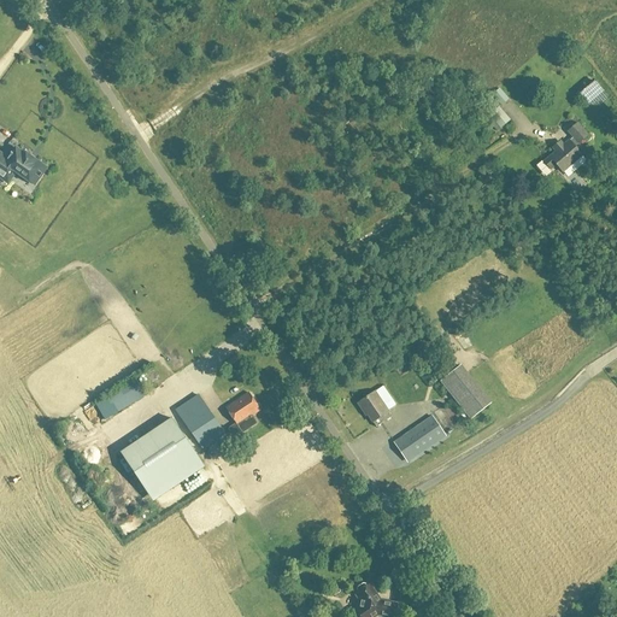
[(594,81),(580,94),(588,104),(603,90),(594,81)]
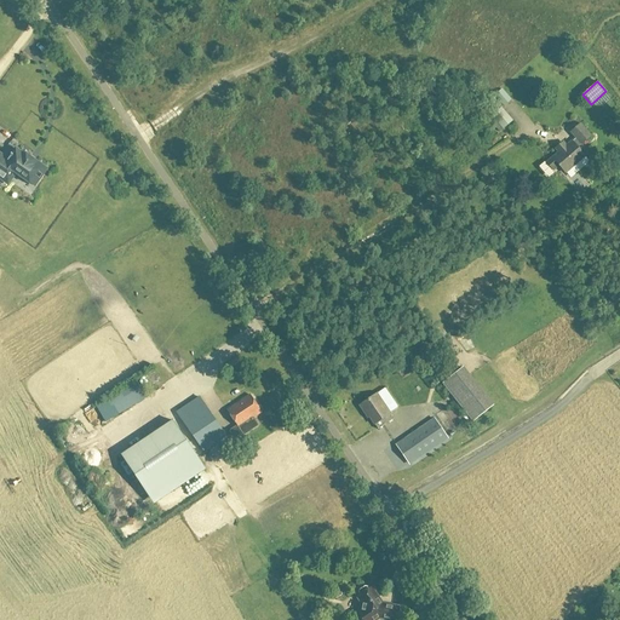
[(566,173),(575,164),(580,170),(590,161),(577,148),(580,144),(581,144),(591,136),(580,124),(570,132),(575,138),(567,147),(566,145),(563,145),(561,145),(560,148),(558,149),(558,151),(560,153),(547,164),(555,171),(560,166),(566,173)]
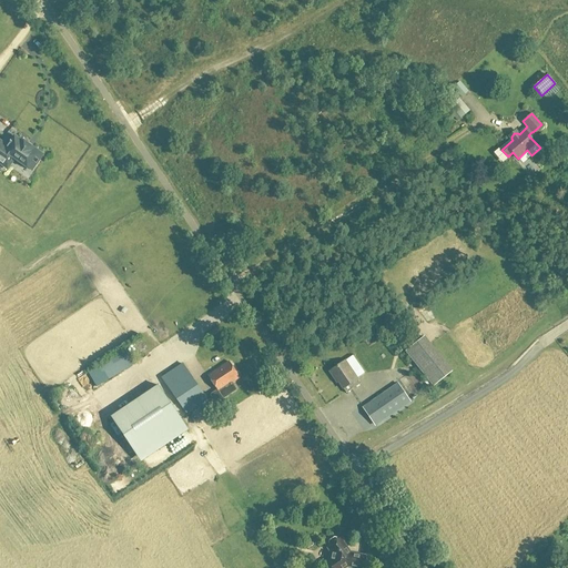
[(8,168),(14,158),(31,170),(42,154),(23,141),(23,143),(14,137),(11,141),(10,141),(10,142),(8,146),(0,141),(0,158),(4,161),(2,164),(8,168)]
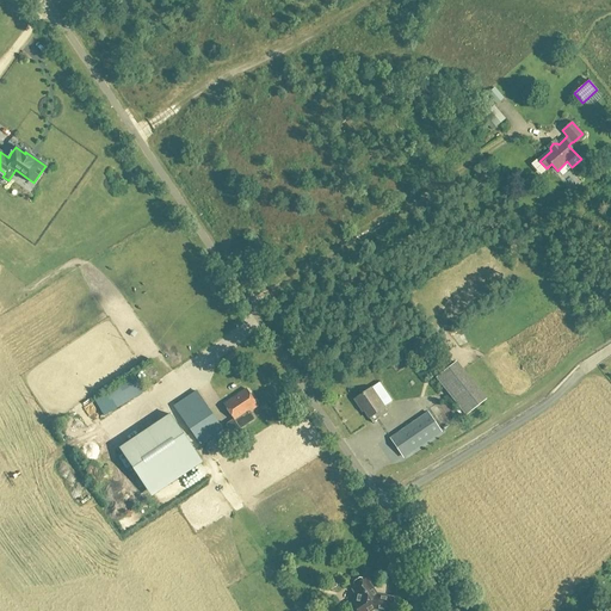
[(467,415),(486,401),(456,363),(437,377),(467,415)]
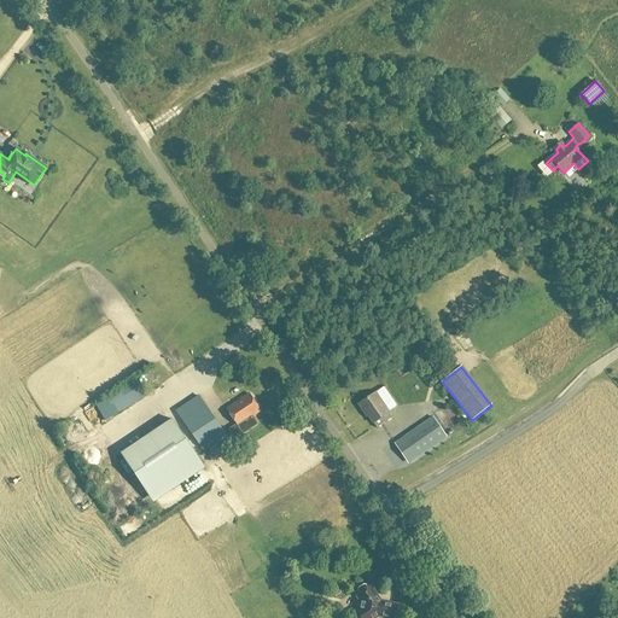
[(152,373),(157,380),(164,375),(159,368),(152,373)]
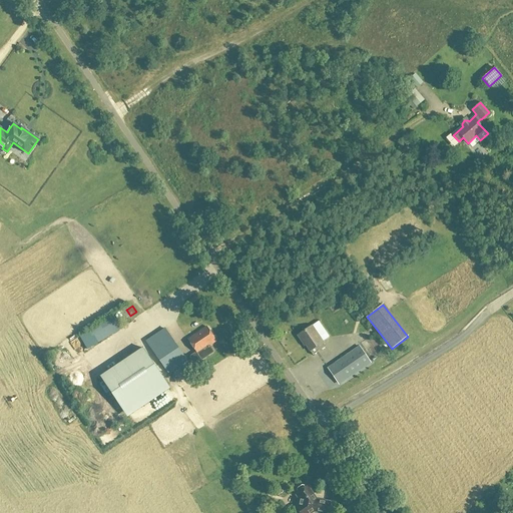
[(140,336),(151,328),(147,324),(137,332),(140,336)]
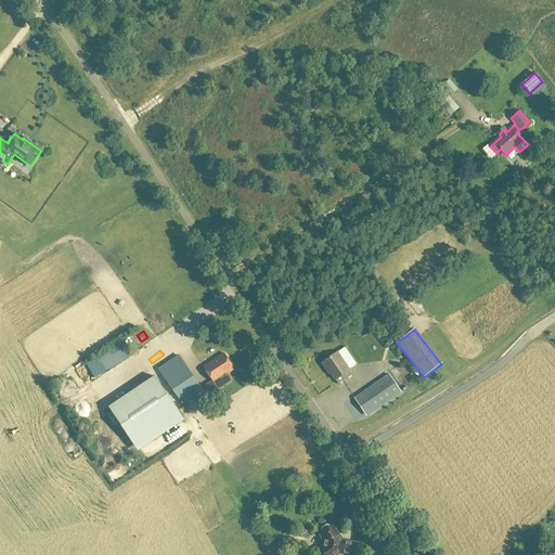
[(227,374),(234,370),(223,353),(203,366),(218,390),(232,381),(227,374)]
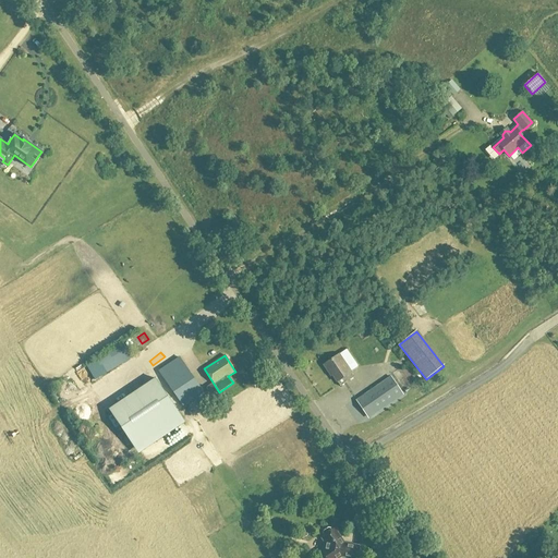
[(353,378),(350,373),(338,355),(324,365),(329,373),(339,387),(353,378)]
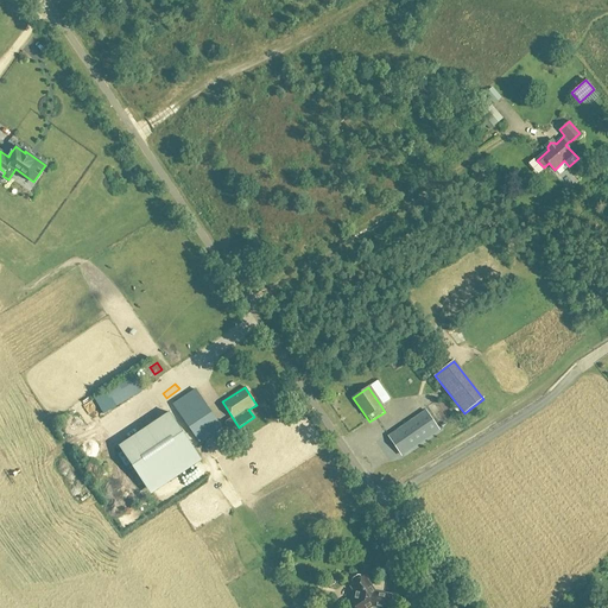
[(198,443),(222,428),(196,390),(173,405),(198,443)]
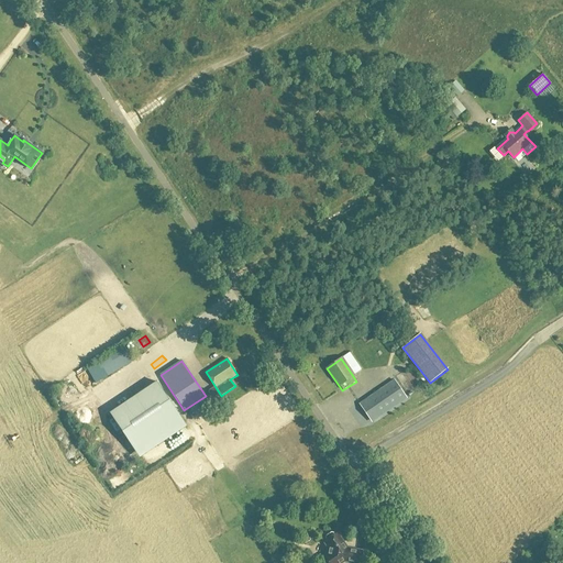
[(181,419),(156,382),(110,414),(135,451),(181,419)]
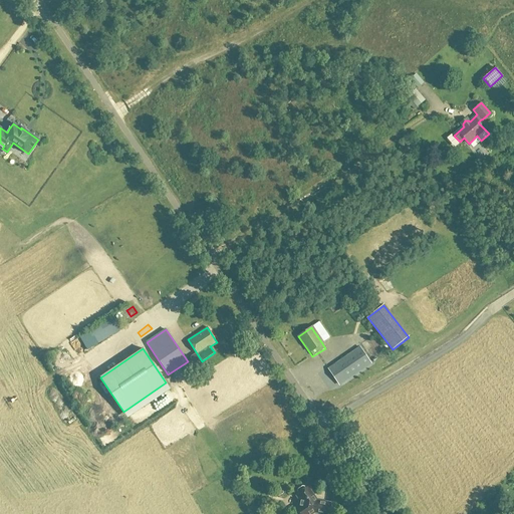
[(371,365),(360,348),(327,369),(338,387),(371,365)]
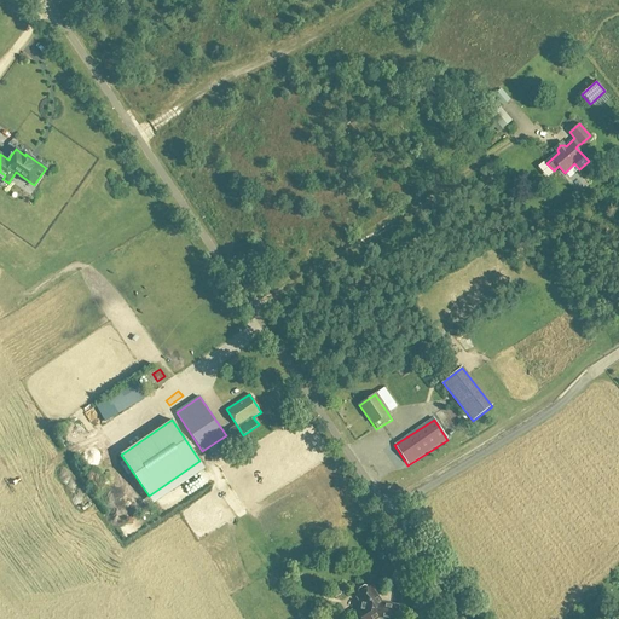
[(359,609),(353,614),(356,618),(375,618),(379,618),(386,618),(394,618),(398,607),(389,605),(387,607),(380,605),(376,599),(376,596),(370,586),(368,589),(366,586),(364,586),(358,590),(358,593),(359,595),(357,596),(360,603),(359,605),(359,607),(359,609)]
